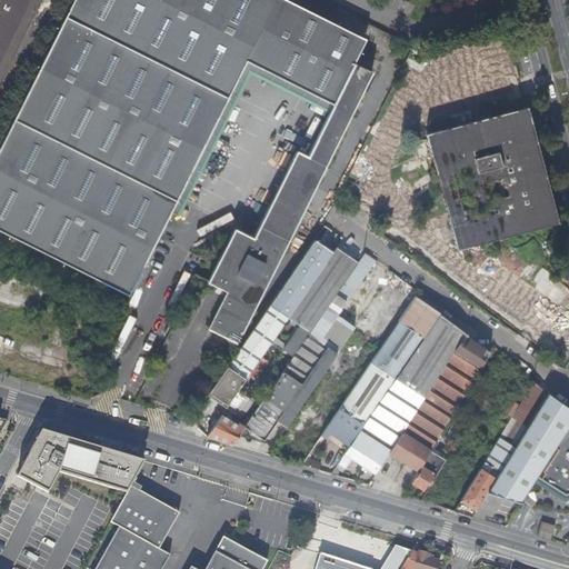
[(0,0),(0,76),(37,0),(0,0)]
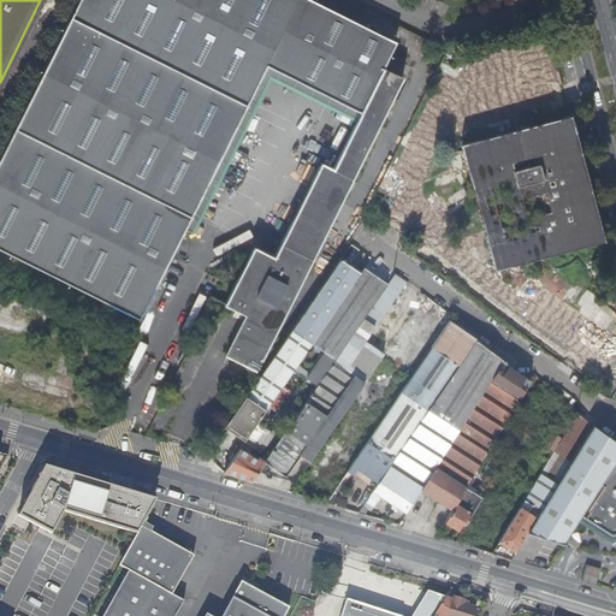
[(265,65),(360,114),(383,69),(379,67),(386,52),(377,46),(381,36),(380,35),(309,0),(77,0),(0,153),(0,246),(137,318),(169,258),(265,65)]
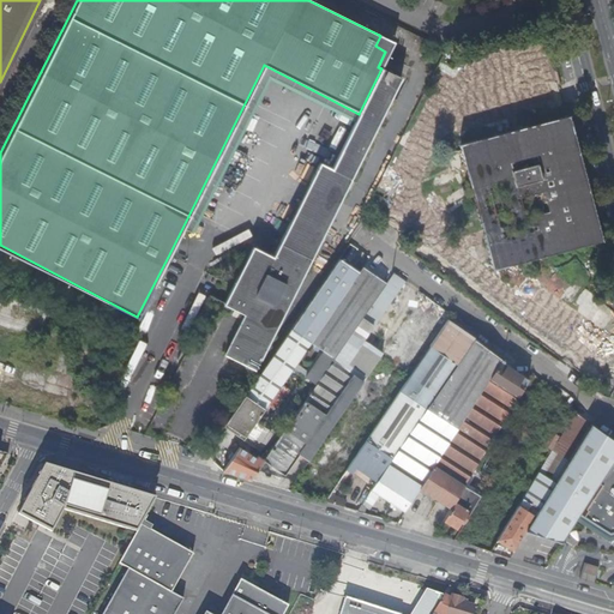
[(390,42),(380,36),(375,46),(385,52),(385,50),(390,42)]
